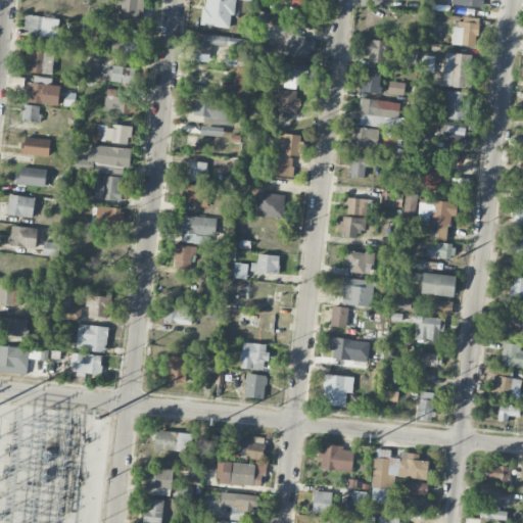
[(141,21),(142,0),(96,0),(97,3),(122,5),(121,19),(141,21)]
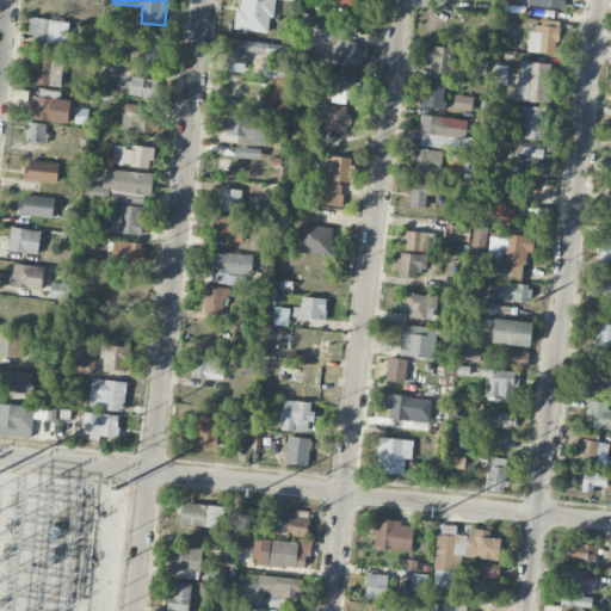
[(272,0),(238,0),(235,30),(270,34),(272,0)]
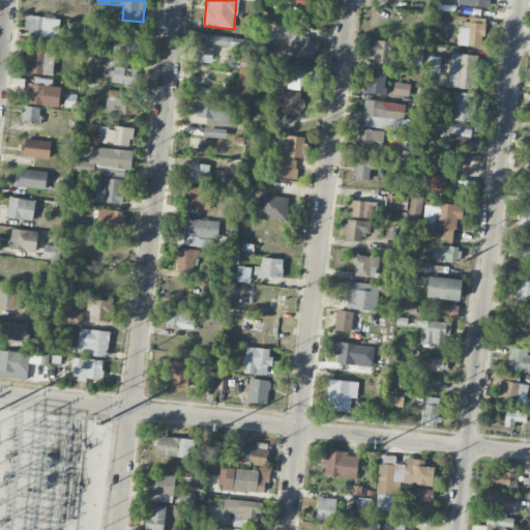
[(296,0),(296,7),(320,8),(320,0),(296,0)]
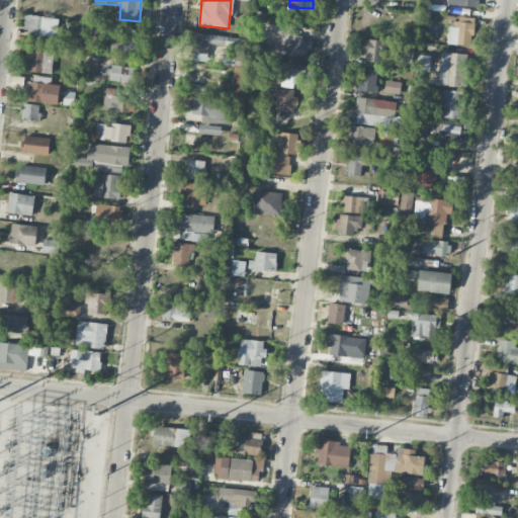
[(477,8),(477,0),(447,0),(447,4),(477,8)]
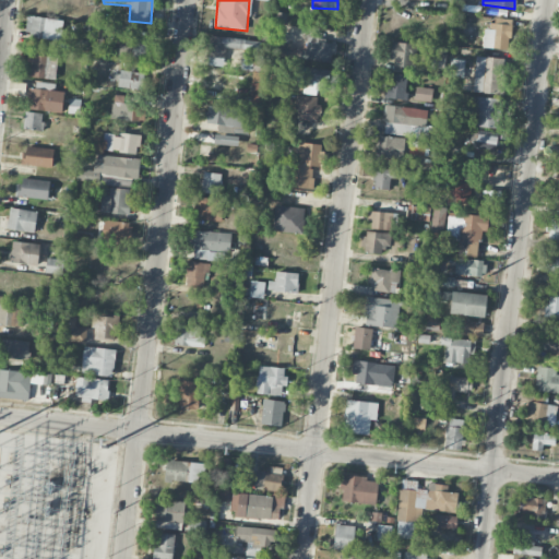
[(26,38),(60,39),(61,19),(26,18),(26,38)]
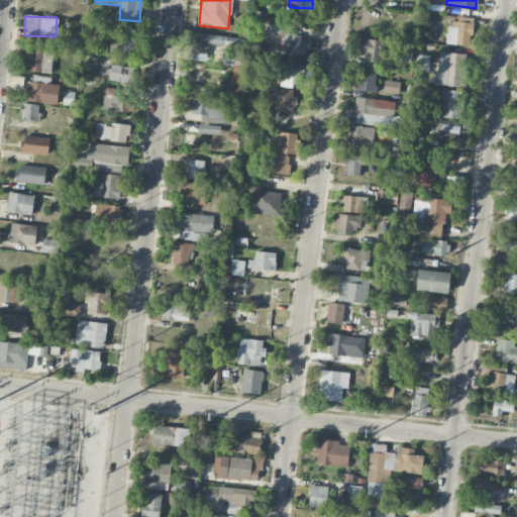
[(471,45),(473,20),(455,19),(454,27),(448,26),(446,44),(471,45)]
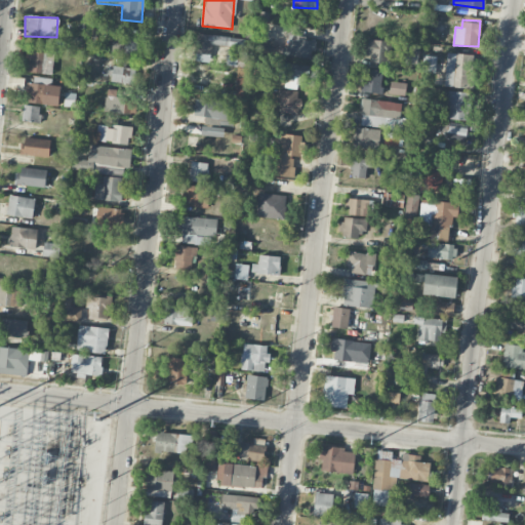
[(125,33),(112,33),(112,53),(138,54),(138,41),(125,40),(125,33)]
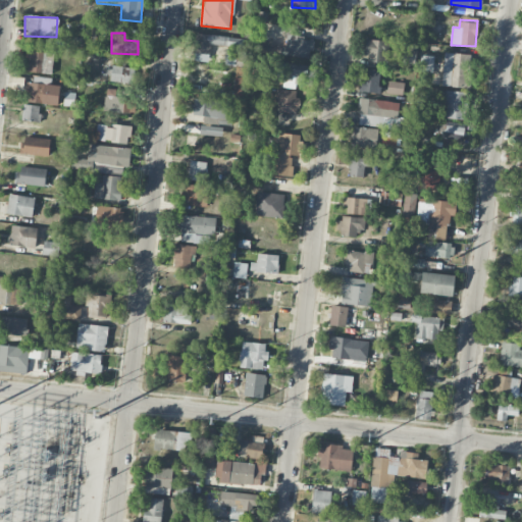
[(284,55),(312,59),(314,41),(304,40),(305,37),(288,34),(284,55)]
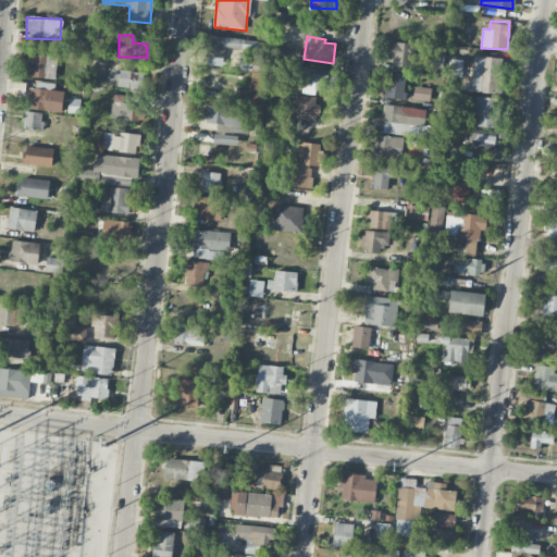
[(259,39),(208,37),(206,65),(223,66),(224,48),(259,50),(259,39)]
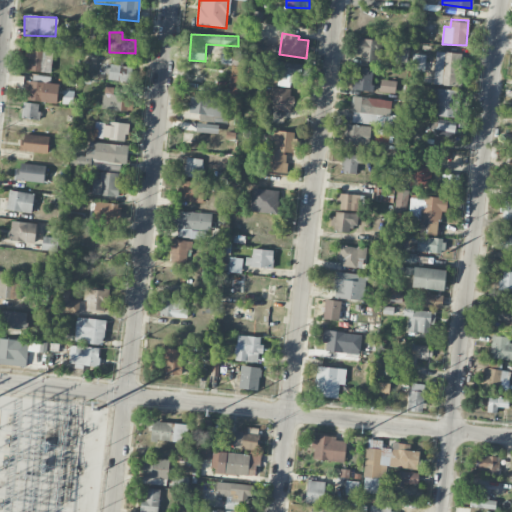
[(379,62),(381,40),(360,38),(358,60),(379,62)]
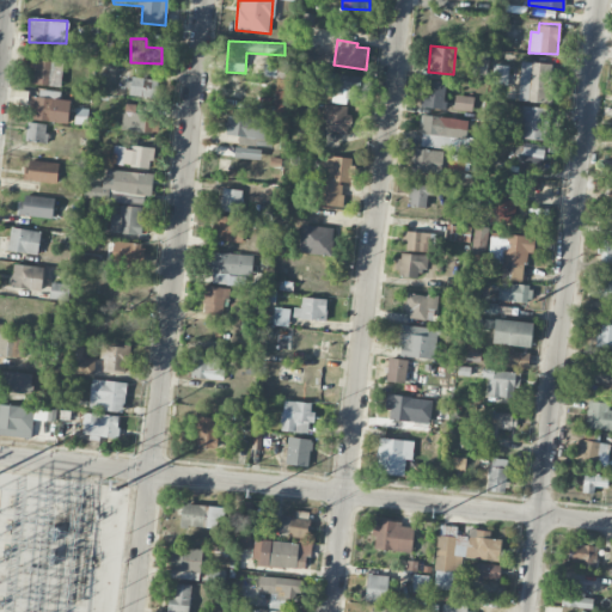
[(31,84),(57,87),(61,63),(35,60),(31,84)]
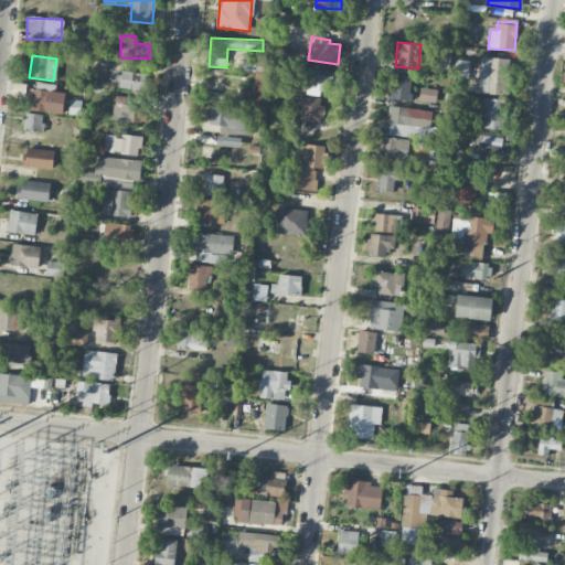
[(269,57),(245,56),(244,71),(269,72),(269,57)]
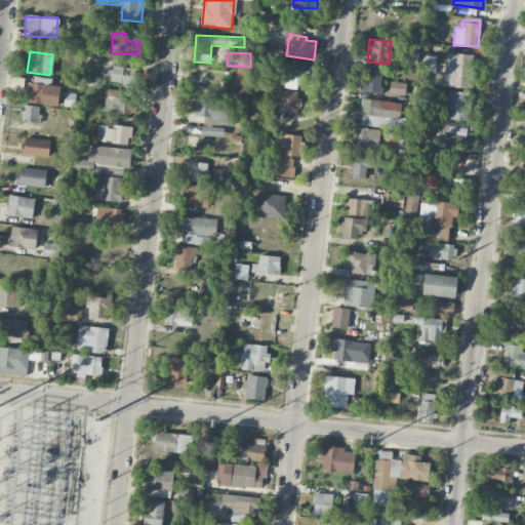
[(444,86),(469,89),(472,55),(447,52),(444,86)]
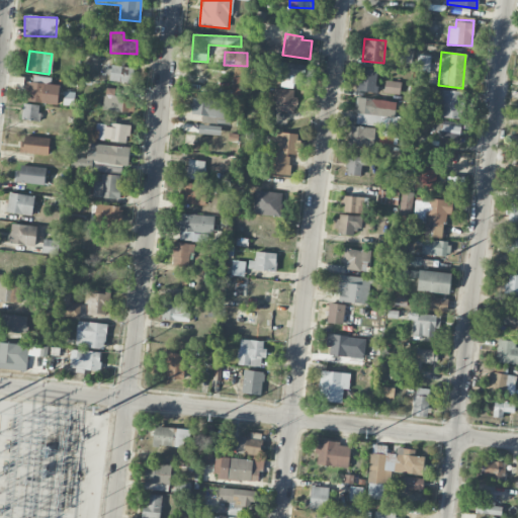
[(429,72),(430,57),(417,56),(416,71),(429,72)]
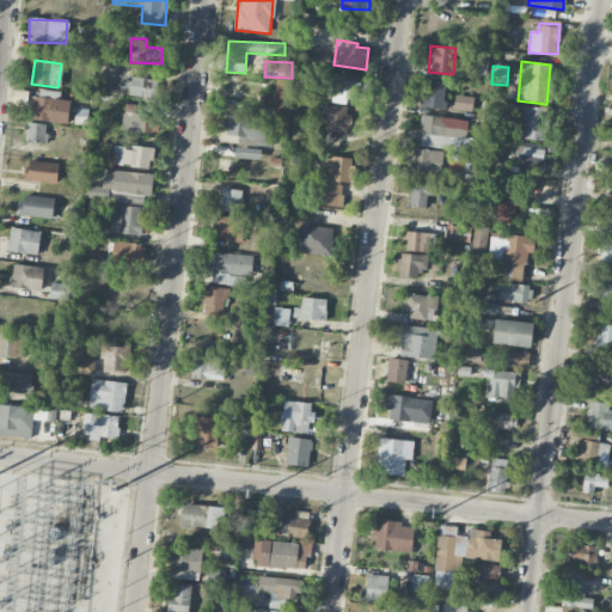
[(332,95),(331,103),(346,104),(346,99),(361,101),(363,77),(325,73),(324,93),(332,95)]
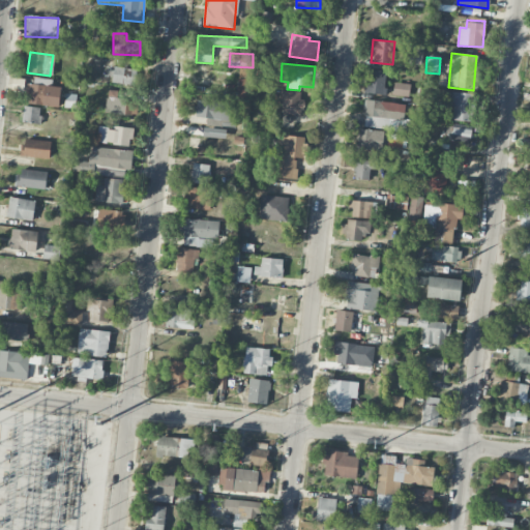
[(112,82),(135,86),(137,70),(115,66),(112,82)]
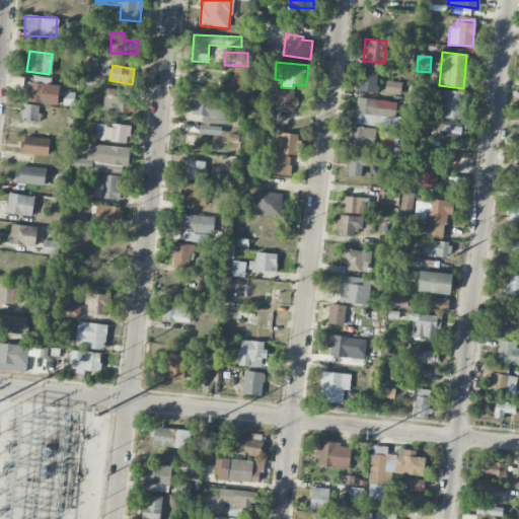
[(244,68),(235,67),(231,94),(240,95),(244,68)]
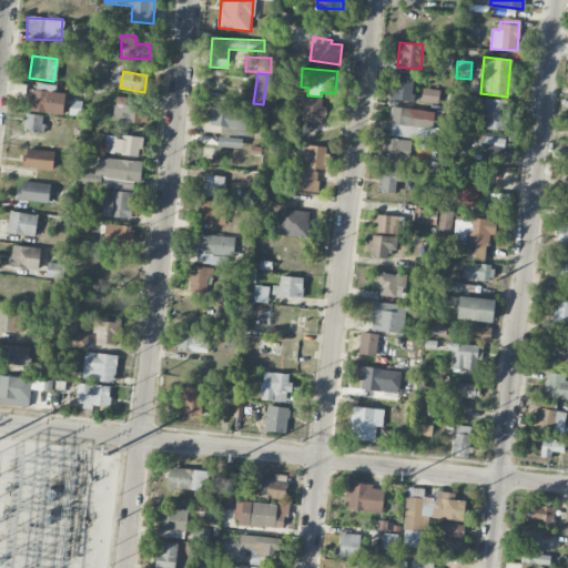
[(392,100),(412,102),(415,77),(394,74),(392,100)]
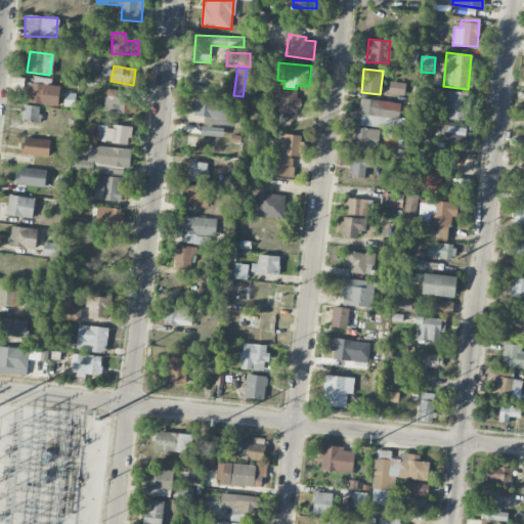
[(388,94),(405,95),(406,83),(390,82),(388,94)]
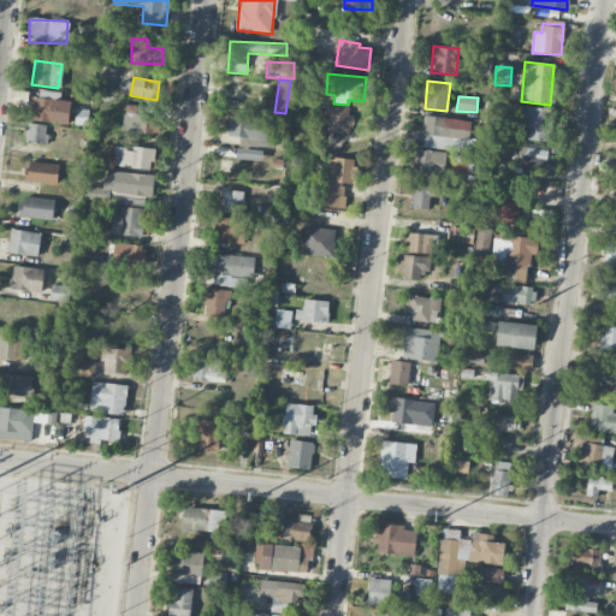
[(157,135),(159,116),(137,112),(138,106),(126,105),(122,129),(157,135)]
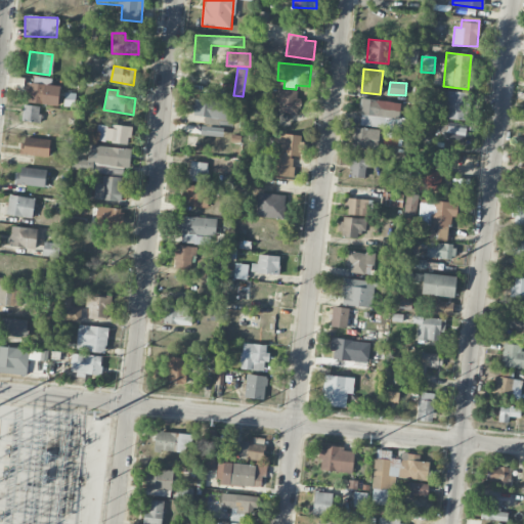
[(270,112),(299,113),(300,99),(297,99),(297,91),(277,90),(276,100),(271,100),(270,112)]
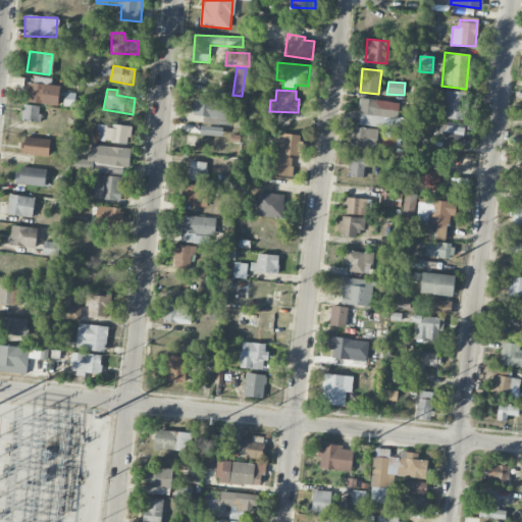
[(447,104),(446,118),(463,119),(465,92),(439,91),(438,104),(447,104)]
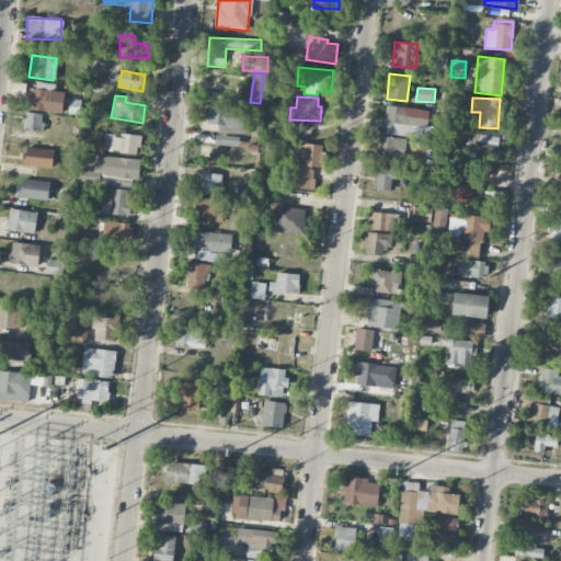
[(384,135),(435,140),(437,128),(427,127),(430,111),(387,105),(384,135)]
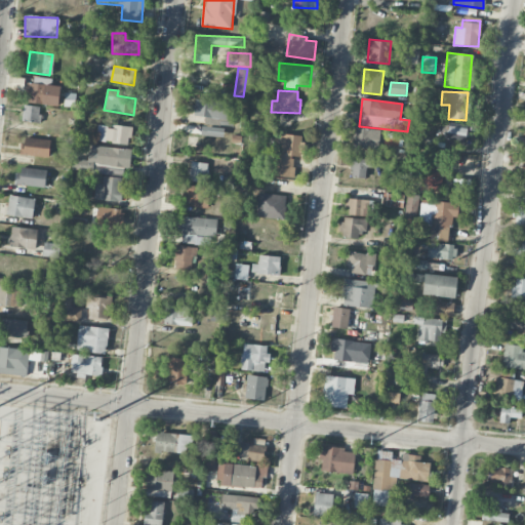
[(229,102),(194,101),(193,118),(228,119),(229,102)]
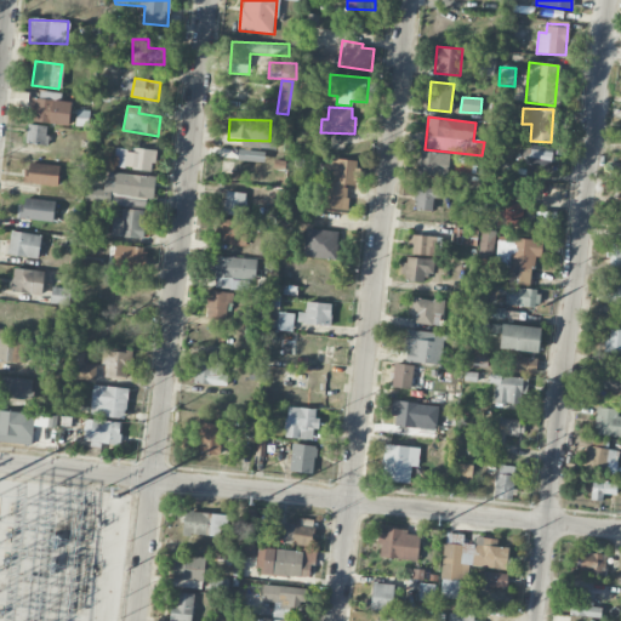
[(26,143),(46,146),(49,126),(28,124),(26,143)]
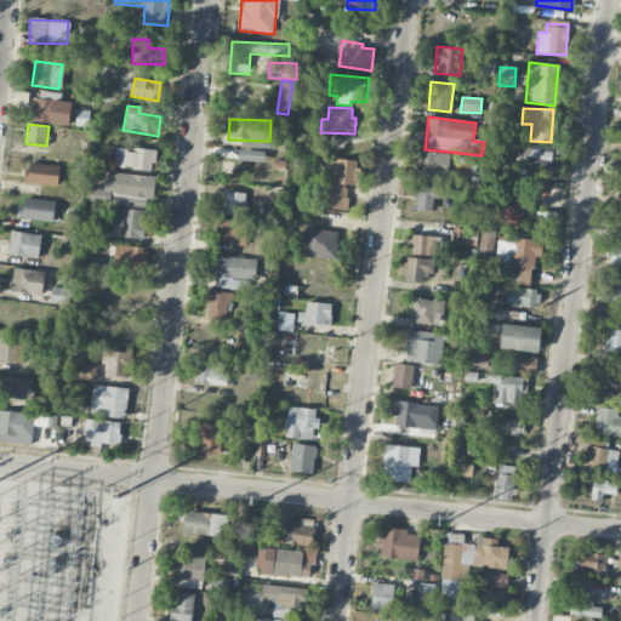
[(552,147),(529,147),(528,165),(551,166),(552,147)]
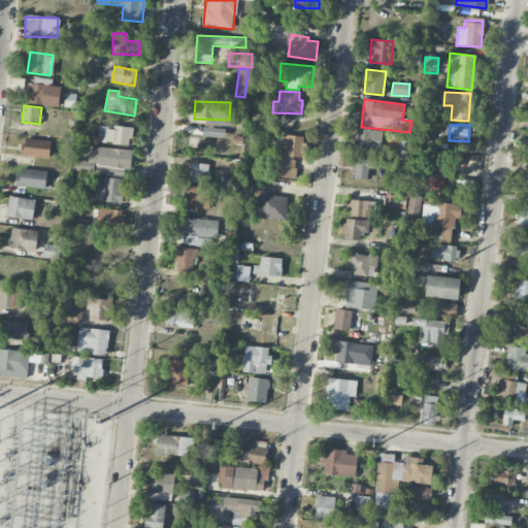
[(96,142),(130,145),(132,128),(113,126),(113,128),(98,126),(96,142)]
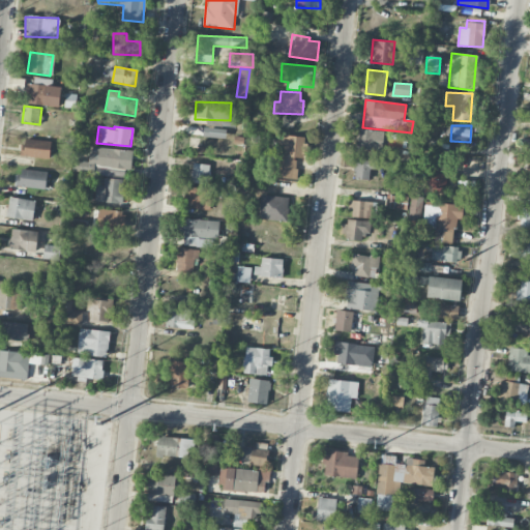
[(383,150),(384,130),(357,129),(357,149),(383,150)]
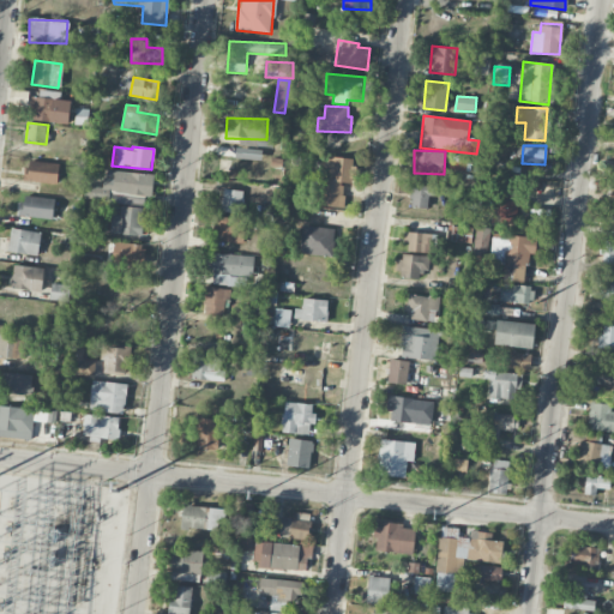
[(351,158),(327,157),(325,206),(343,208),(344,182),(350,184),(351,158)]
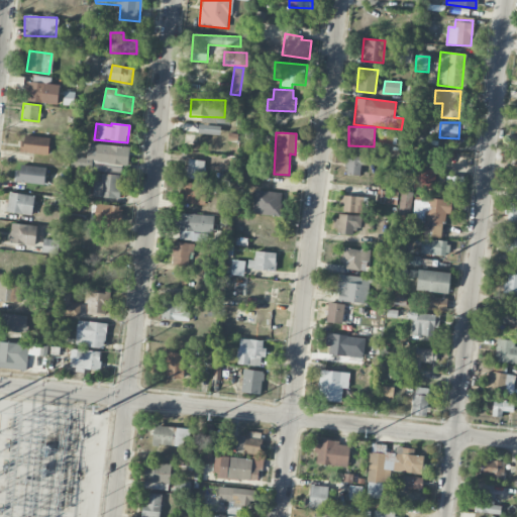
[(49,137),(22,136),(21,153),(48,154),(49,137)]
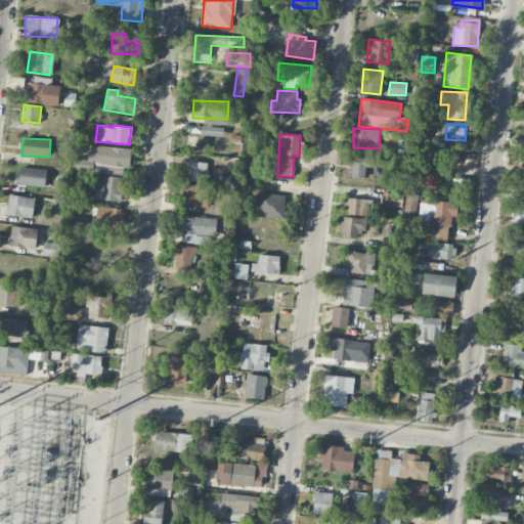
[(131,149),(91,145),(90,161),(72,159),(71,169),(90,171),(91,165),(129,169),(131,149)]
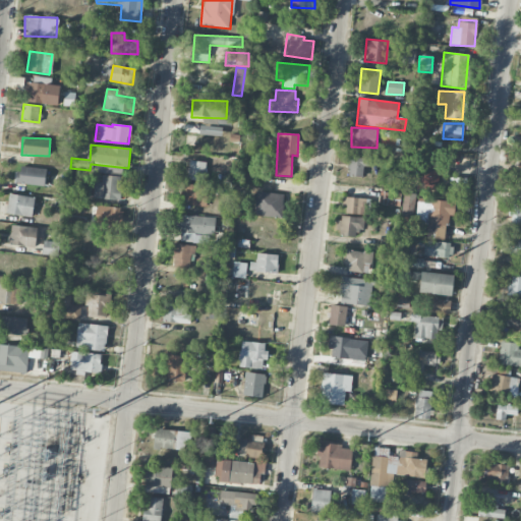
[(418,189),(438,189),(438,153),(418,152),(418,189)]
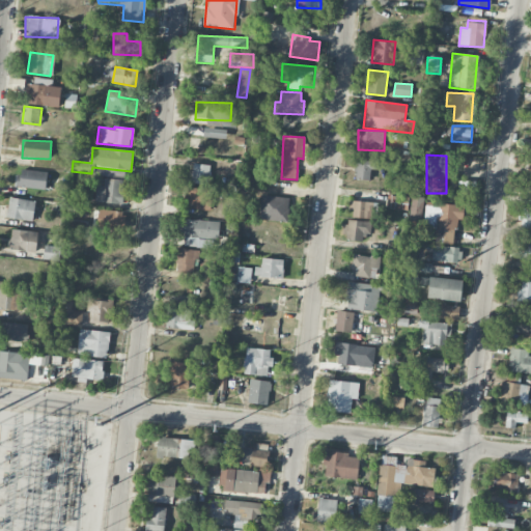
[(370,182),(373,162),(357,160),(354,178),(370,182)]
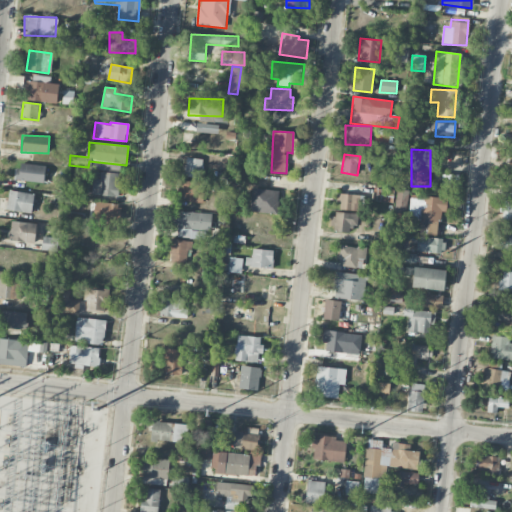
[(203,160),(187,157),(184,176),(200,178),(203,160)]
